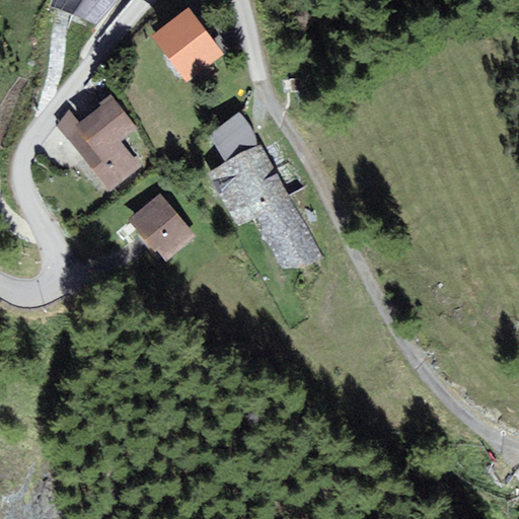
[(56,0),(54,7),(95,24),(114,0),(56,0)]
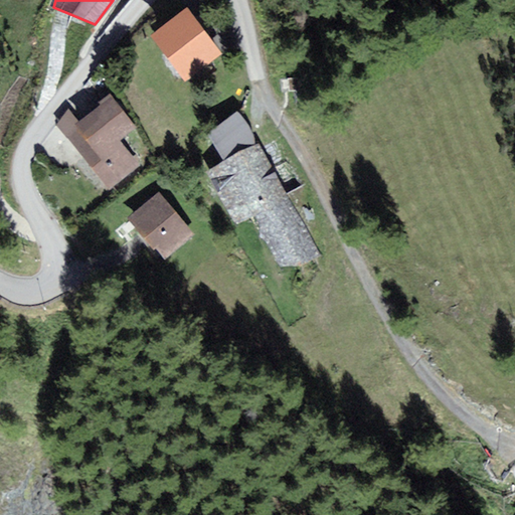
[(221,54),(186,9),(151,35),(186,80),(221,54)]
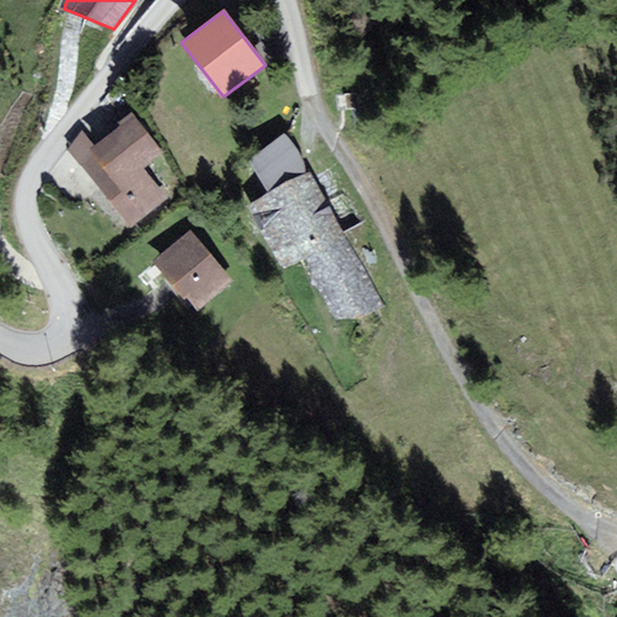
[(164,152),(130,111),(117,122),(121,125),(95,146),(82,130),(68,151),(130,228),(168,198),(144,168),(164,152)]
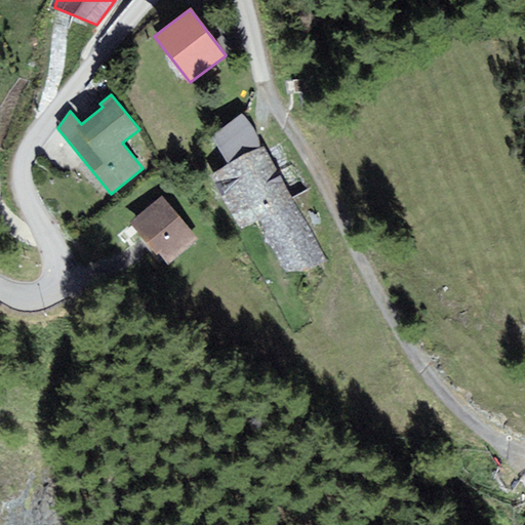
[(227,164),(210,174),(244,230),(254,224),(284,271),(305,274),(328,259),(241,117),(209,135),(227,164)]
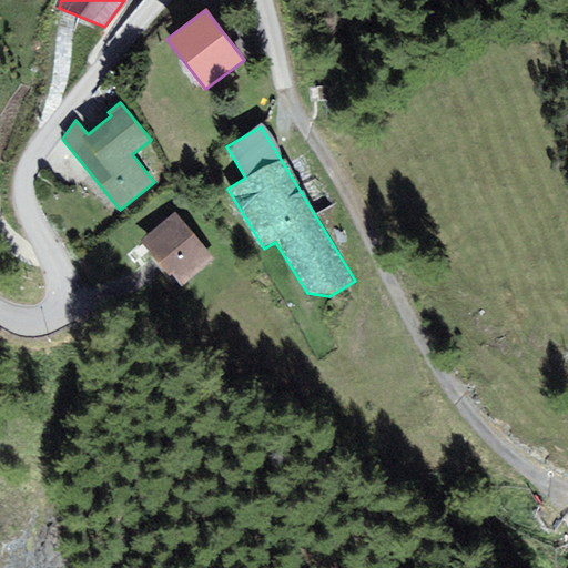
[(214,261),(175,212),(140,241),(168,275),(172,272),(183,285),(214,261)]
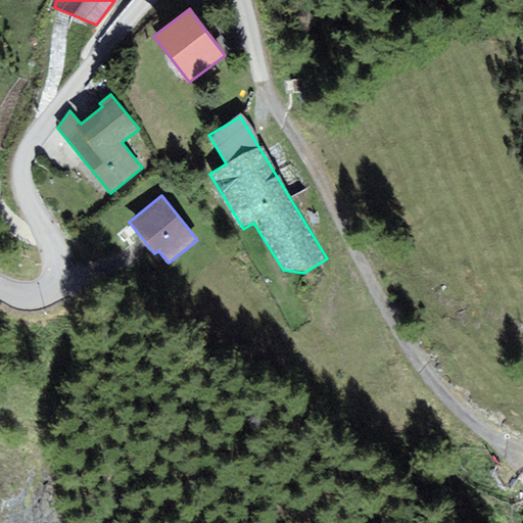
All buildings are outlined.
